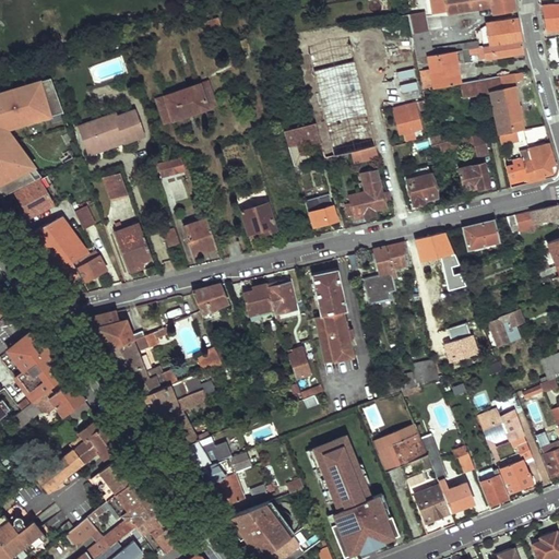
[(448,9),(448,13),(492,3),(495,14),(516,10),(514,0),(431,0),(433,11),(448,9)]
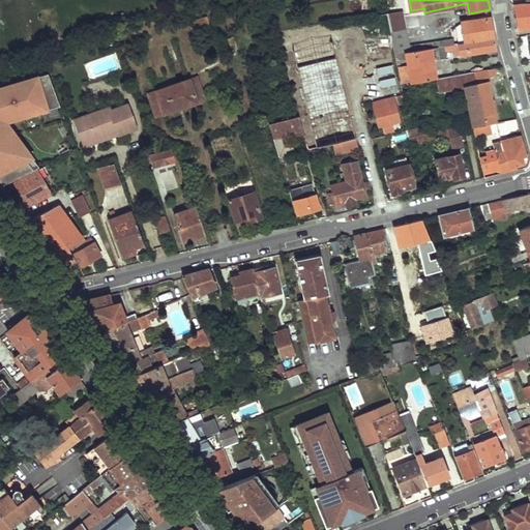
[(520,28),(529,26),(529,1),(527,2),(514,3),(520,28)]
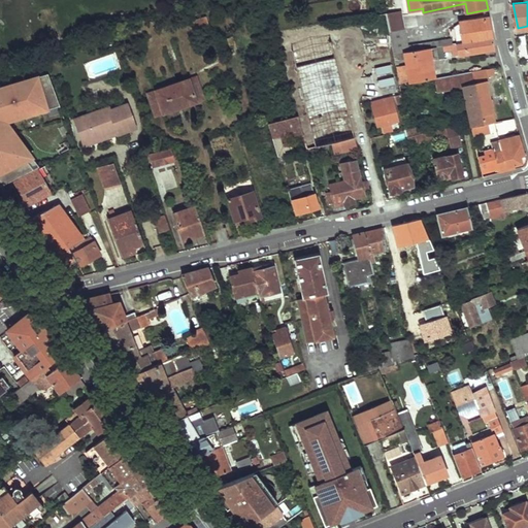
[(371,15),(382,66),(395,63),(394,53),(393,52),(390,31),(387,17),(386,13),(371,15)]
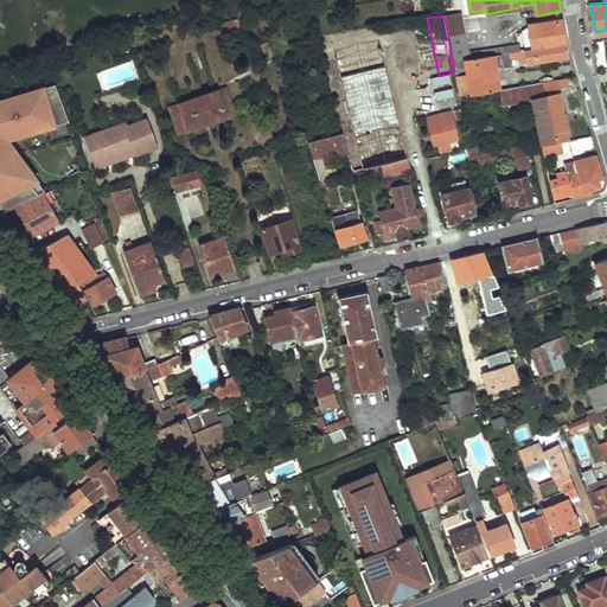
[(445,19),(448,36),(464,33),(460,17),(445,19)]
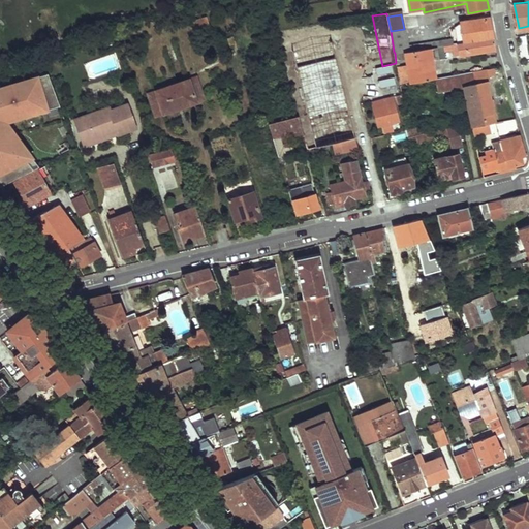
[(462,22),(465,42),(494,37),(490,17),(462,22)]
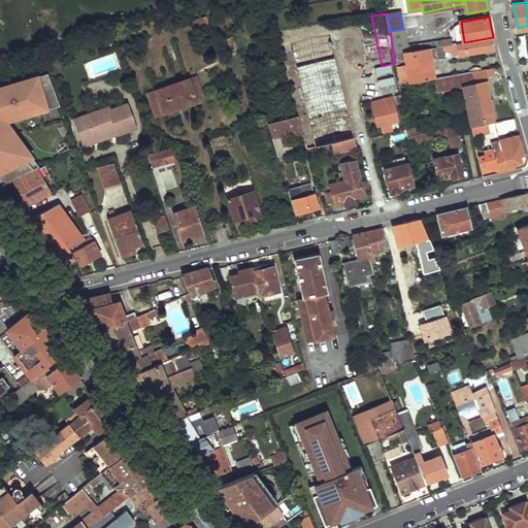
[(207,18),(194,21),(198,36),(211,32),(207,18)]
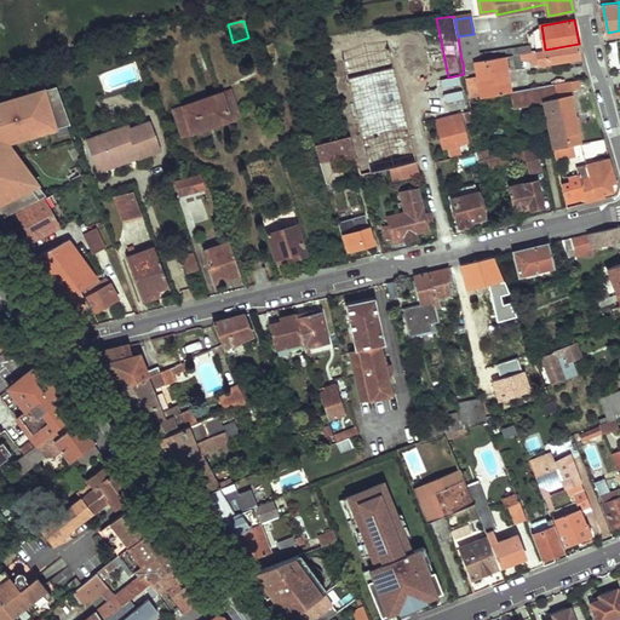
[(338,38),(343,58),(389,47),(384,28),(338,38)]
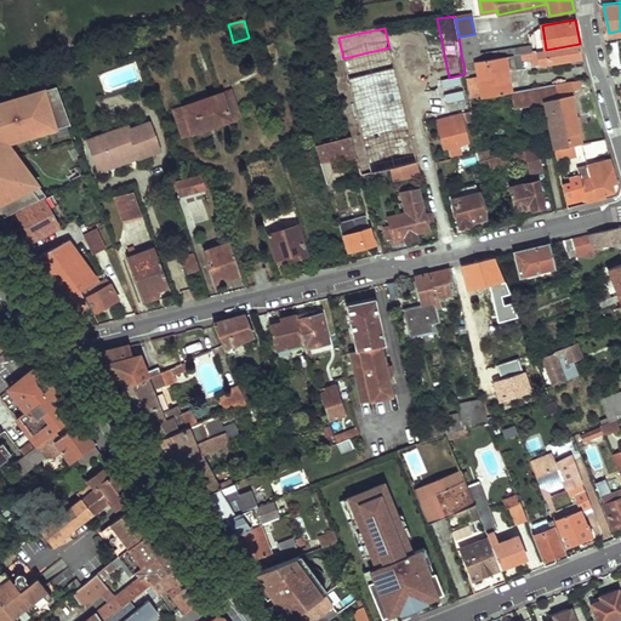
[(462,61),(479,57),(474,33),(474,34),(459,36),(462,61)]
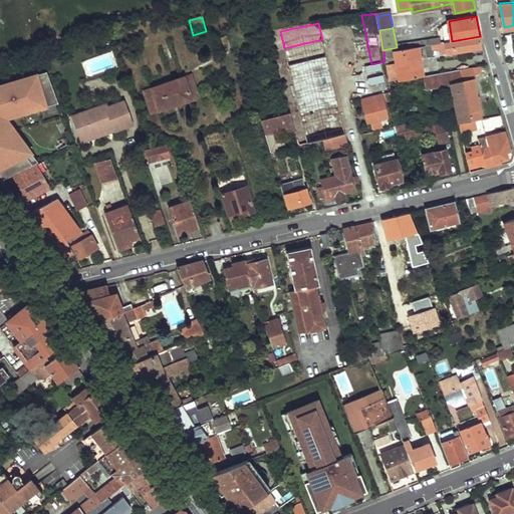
[(290,112),(299,144),(306,142),(284,48),(280,31),(272,32),(295,111),(290,112)]
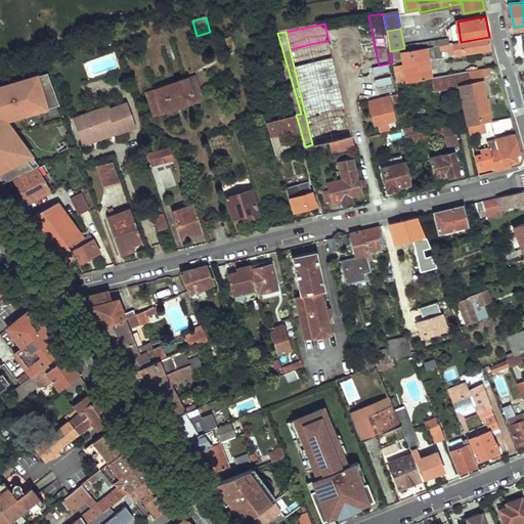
[(393,66),(397,85),(433,78),(428,51),(432,50),(433,59),(443,57),(441,49),(450,47),(451,54),(491,48),(489,37),(461,42),(449,43),(433,46),(391,52),(392,62),(393,63),(396,62),(396,59),(403,58),(404,63),(393,66)]
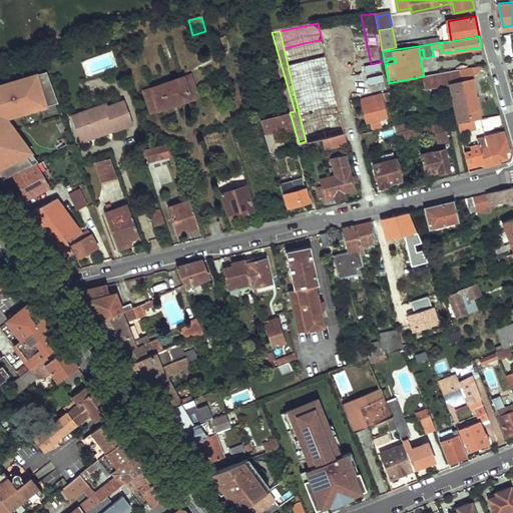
[(284,48),(306,141),(323,137),(331,135),(333,146),(348,143),(346,135),(344,132),(322,39),(284,48)]
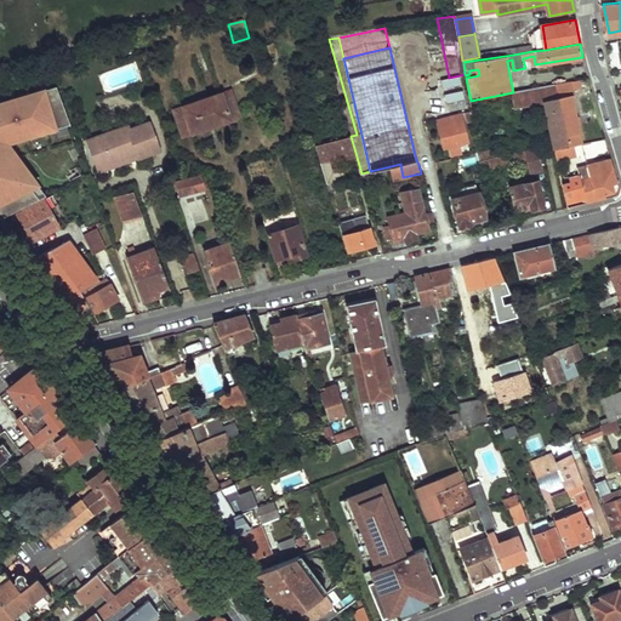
[(557,89),(570,146),(575,144),(582,143),(573,96),(576,95),(575,89),(581,86),(580,80),(569,81),(570,86),(557,89)]
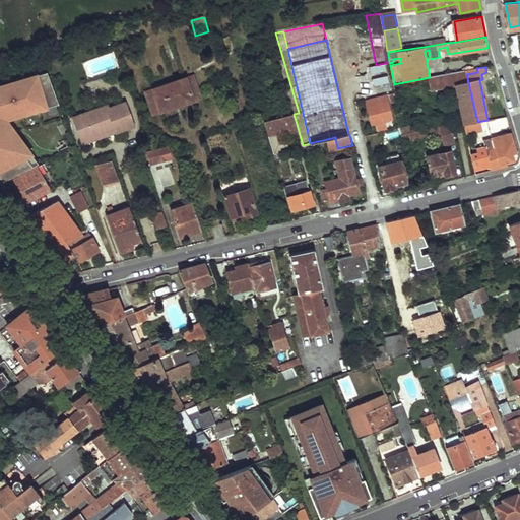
[(60,103),(48,71),(0,85),(0,95),(1,98),(0,98),(0,175),(5,181),(40,164),(19,136),(14,139),(0,120),(0,112),(4,109),(7,119),(60,103)]
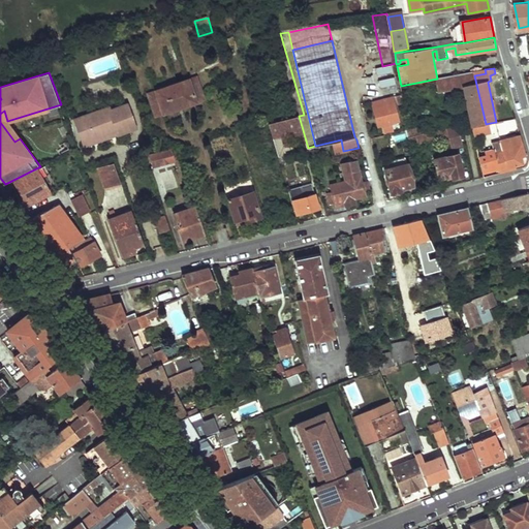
[(438,80),(441,93),(465,88),(462,78),(474,75),(473,72),(438,80)]
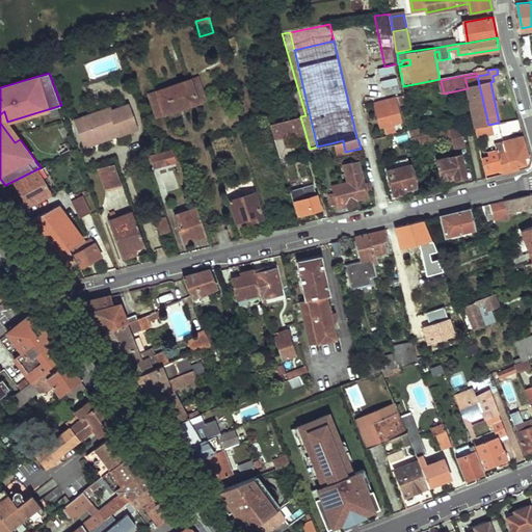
[(477,127),(488,125),(477,76),(464,78),(468,88),(476,127),(477,127)]
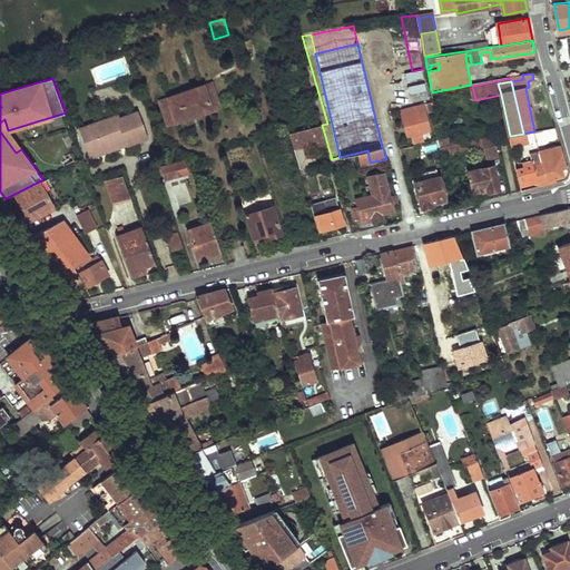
[(213,84),(160,102),(168,127),(220,108),(213,84)]
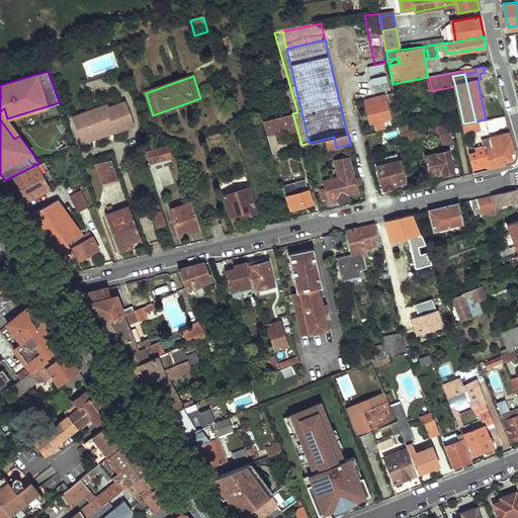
[(362,91),(364,100),(366,99),(385,94),(394,92),(393,84),(362,91)]
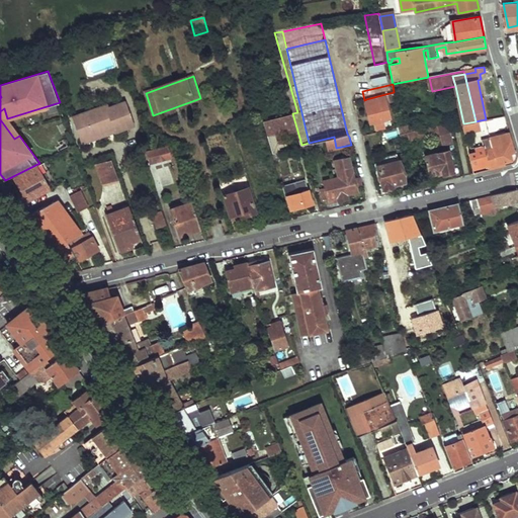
[(368,108),(371,123),(374,122),(376,133),(380,132),(386,131),(384,120),(392,118),(385,94),(366,99),(368,108)]
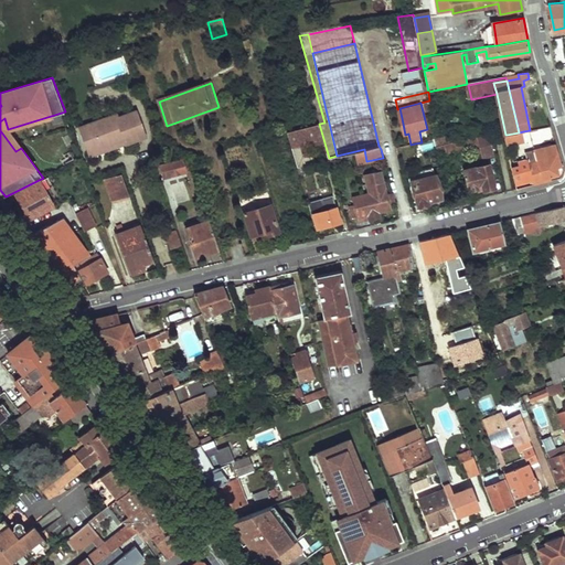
[(397,109),(387,112),(391,120),(402,118),(400,108),(397,109)]
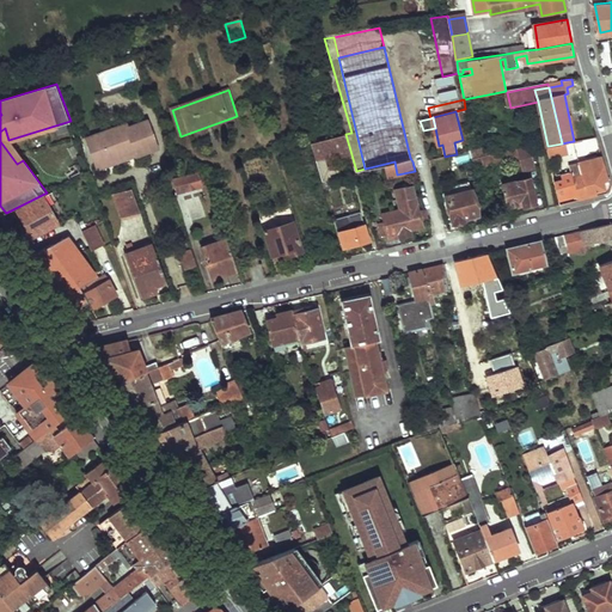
[(127,126),(87,140),(96,166),(136,152),(138,155),(159,148),(150,122),(128,129),(127,126)]
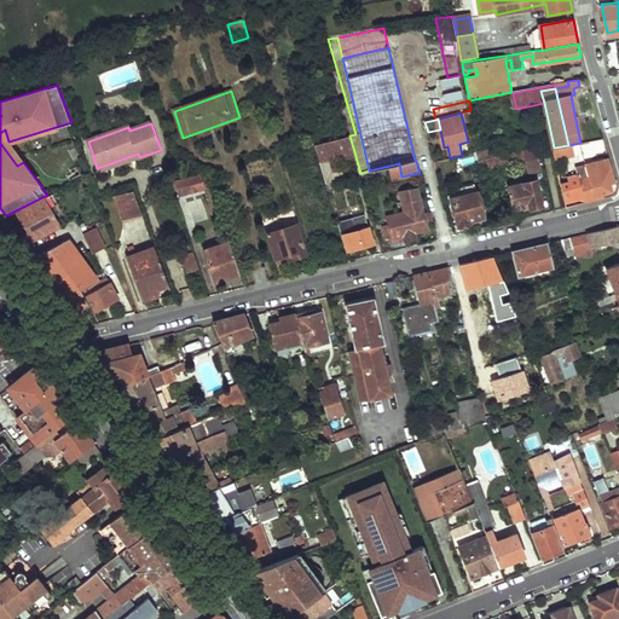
[(9,142),(5,129),(0,133),(0,143),(17,166),(23,162),(9,142)]
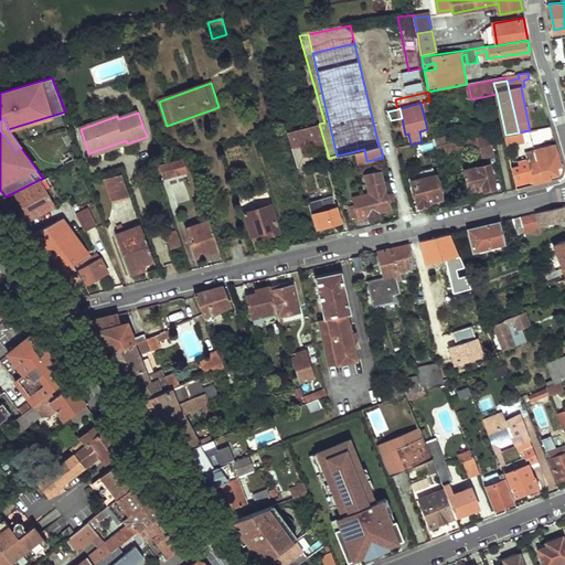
[(313,125),(287,131),(294,152),(320,146),(315,125),(313,125)]
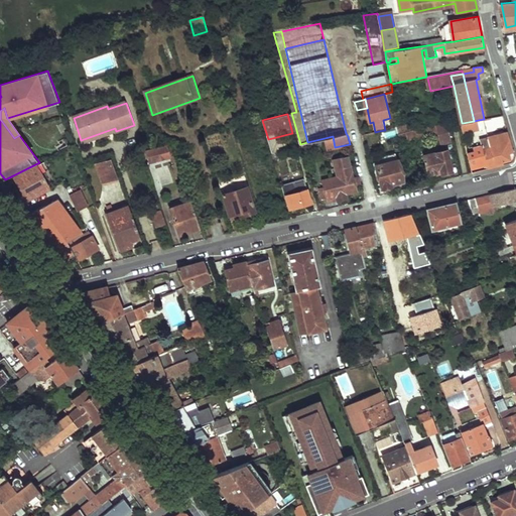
[(490,119),(493,130),(505,127),(502,116),(490,119)]
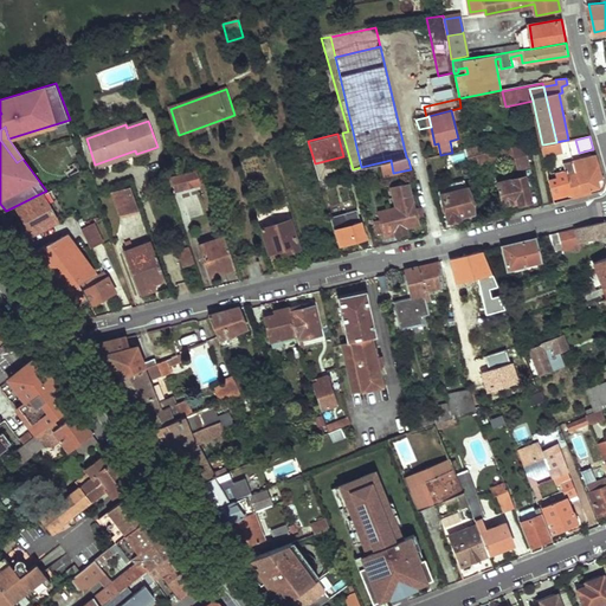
[(556,142),(543,144),(546,155),(563,152),(561,141),(556,142)]
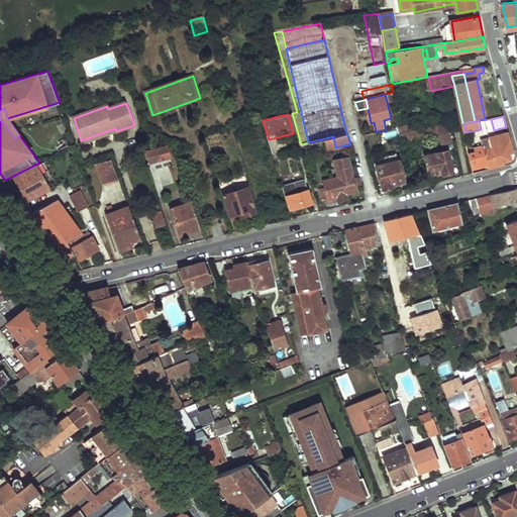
[(400,136),(401,138),(408,136),(408,138),(413,137),(413,138),(439,132),(442,144),(453,141),(448,122),(412,130),(400,133),(400,136)]
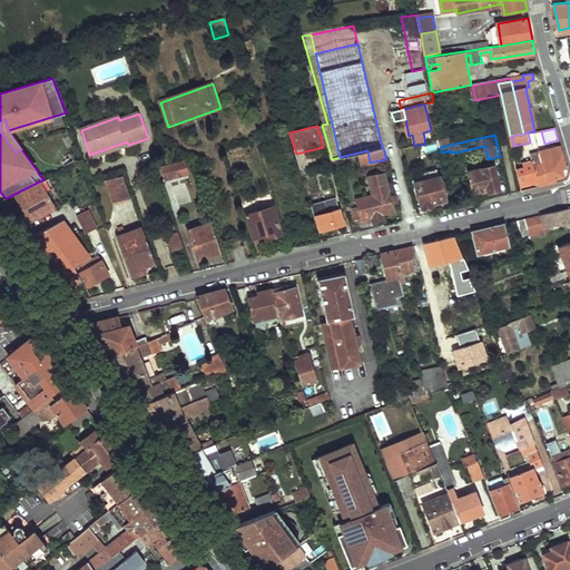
[(440,141),(441,147),(454,144),(453,138),(440,141)]
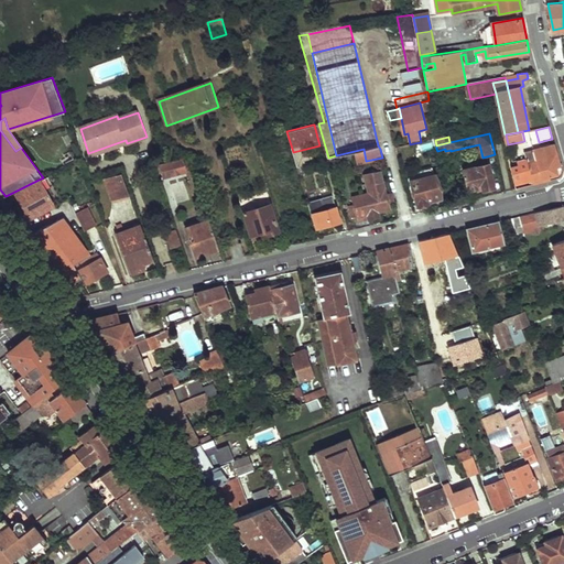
[(414,143),(416,153),(436,149),(436,145),(435,140),(435,139),(421,142),(414,143)]
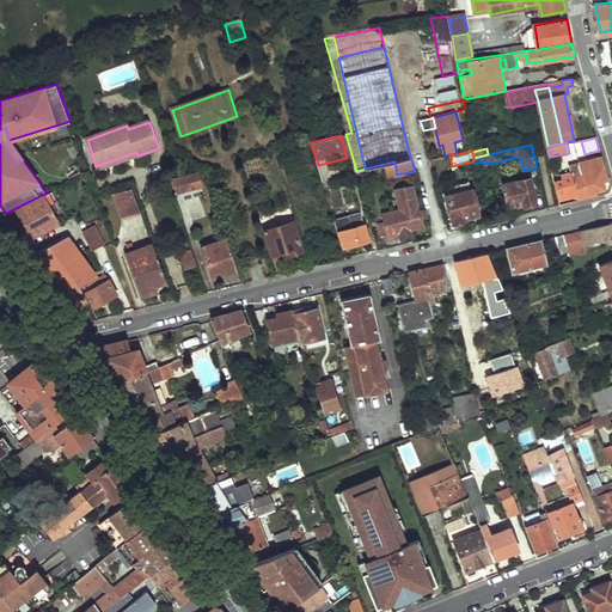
[(136,152),(96,166),(98,171),(138,155),(136,152)]
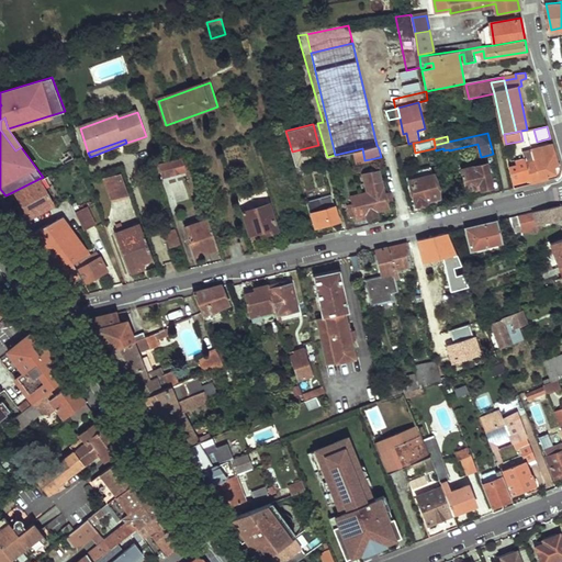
[(530,179),(531,183),(549,179),(548,175),(553,173),(557,169),(555,167),(559,166),(559,165),(552,143),(537,146),(540,157),(534,159),(525,161),(530,179)]
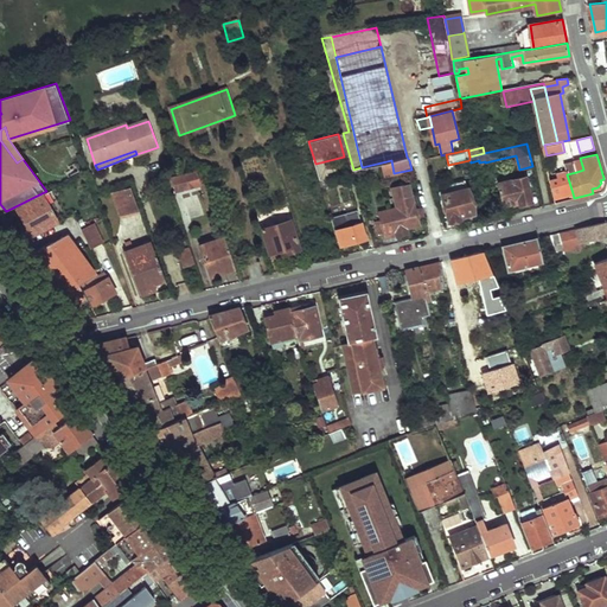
[(583,170),(580,158),(574,159),(576,172),(583,170)]
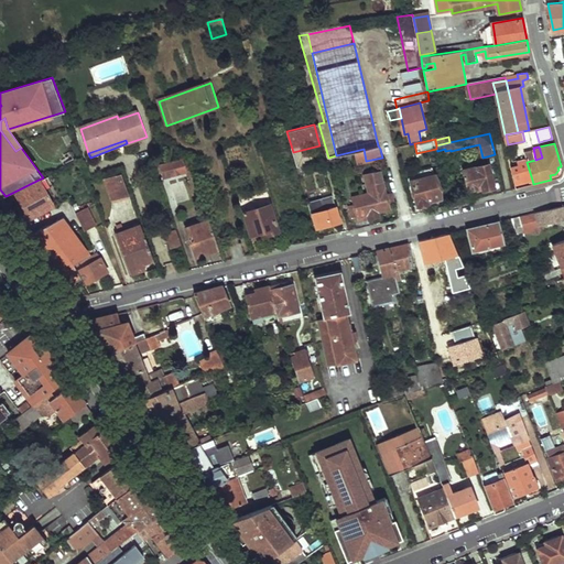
[(355,151),(358,163),(366,161),(364,149),(355,151)]
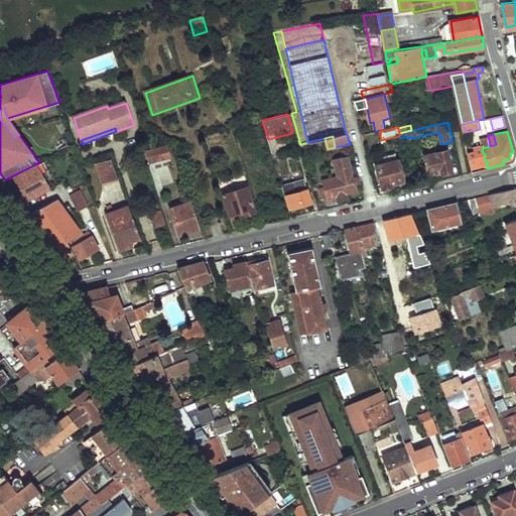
[(469,153),(472,168),(487,164),(482,148),(482,144),(474,146),(475,152),(469,153)]
